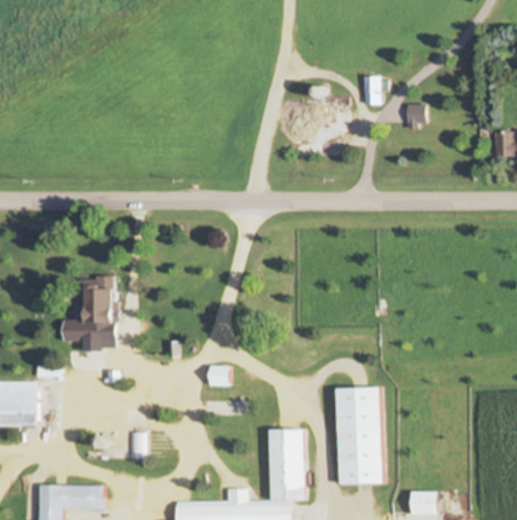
[(363,76),(363,105),(380,105),(380,76),(363,76)]
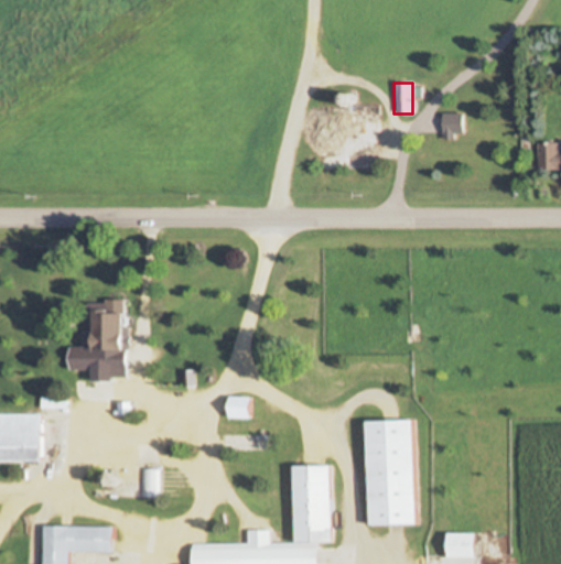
[(435,150),(486,150),(486,138),(461,138),(461,112),(441,112),(441,138),(435,138),(435,150)]
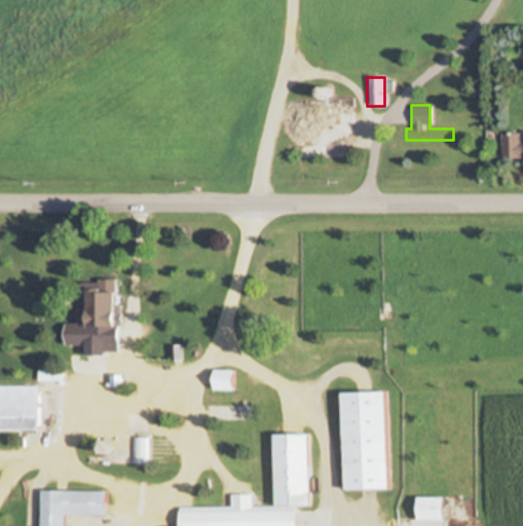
[(499,133),(499,158),(522,158),(522,141),(518,142),(518,133),(499,133)]
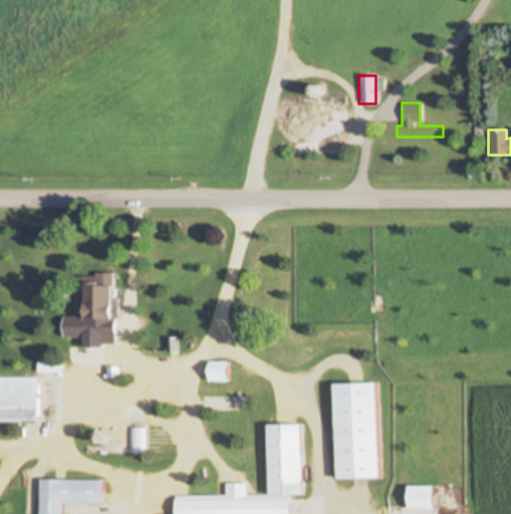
[(113,346),(114,277),(92,277),(91,316),(63,316),(62,336),(82,336),(82,346),(113,346)]
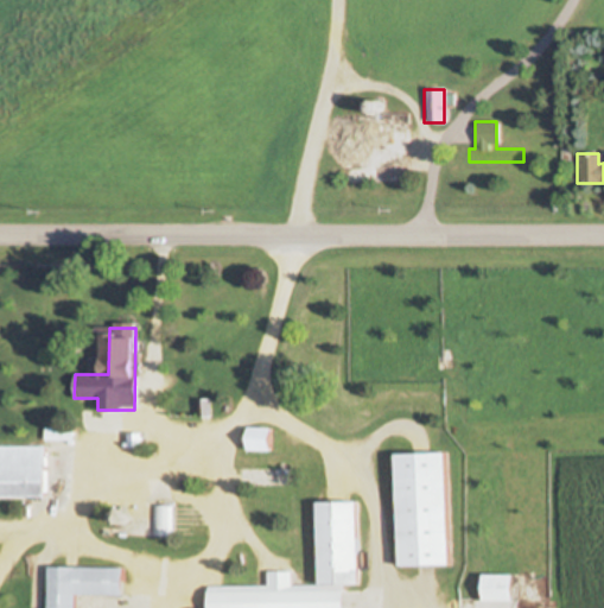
[(267,428),(245,428),(245,450),(267,451),(267,428)]
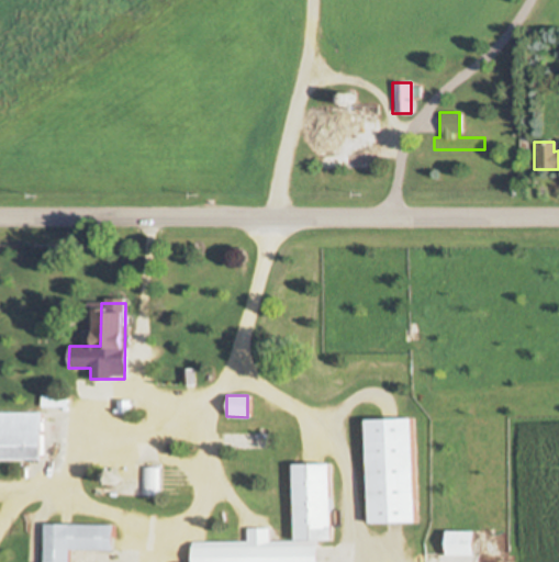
[(0,460),(41,460),(41,412),(0,411),(0,460)]
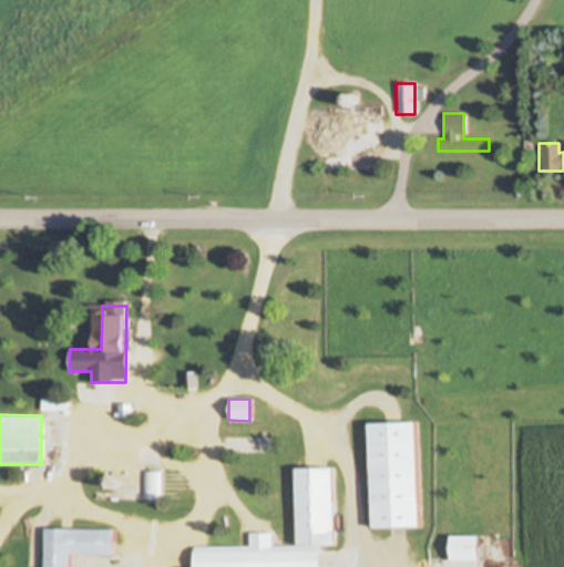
[(368,423),(368,528),(416,528),(414,422),(368,423)]
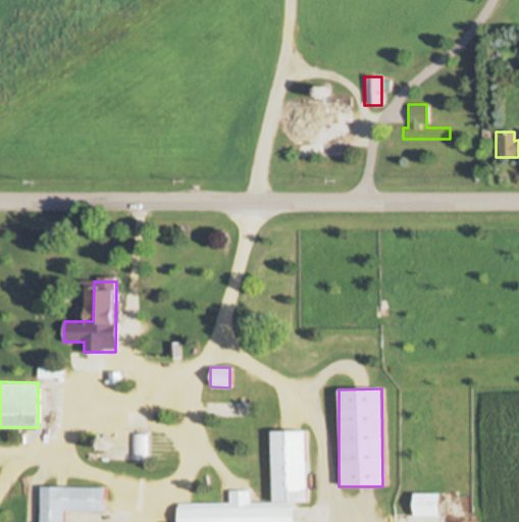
[(292,521),(292,502),(304,502),(304,430),(269,431),(269,500),(268,503),(247,503),(247,490),(226,490),(226,503),(176,504),(175,521),(292,521)]
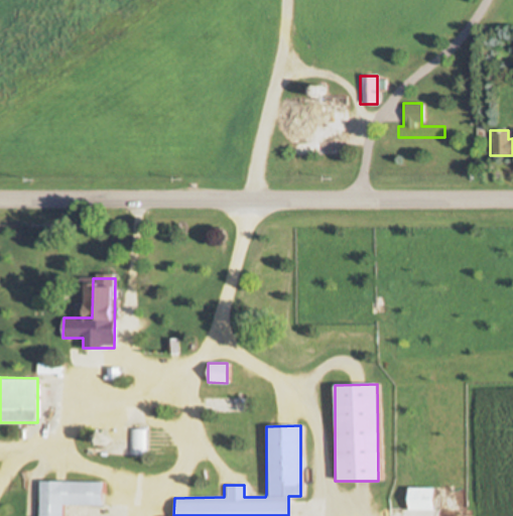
[(128,454),(143,454),(143,429),(128,429),(128,454)]
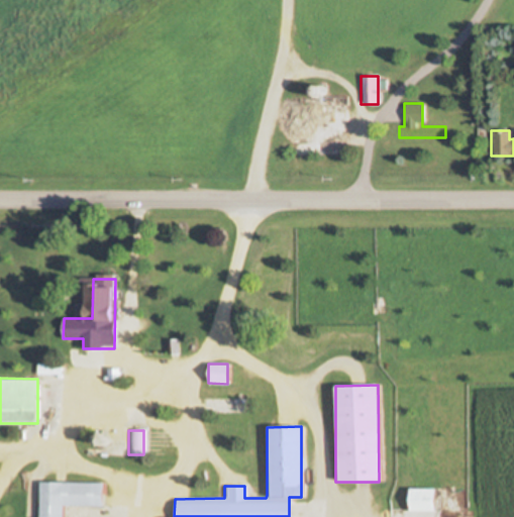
[(101,507),(101,483),(38,483),(37,516),(62,516),(62,506),(101,507)]
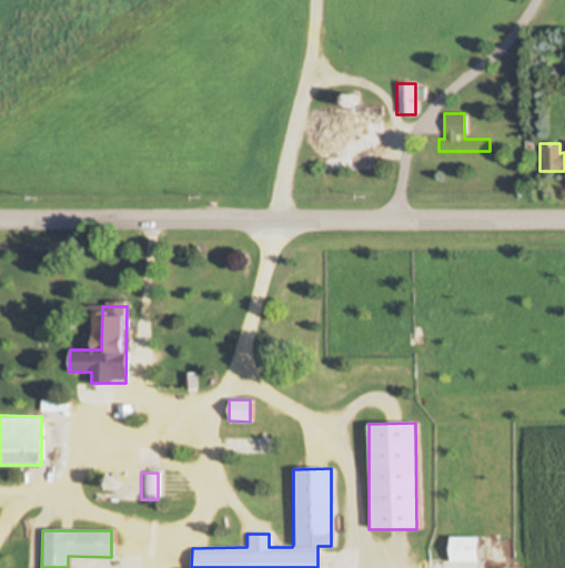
[(476,563),(476,537),(449,537),(449,563),(476,563)]
